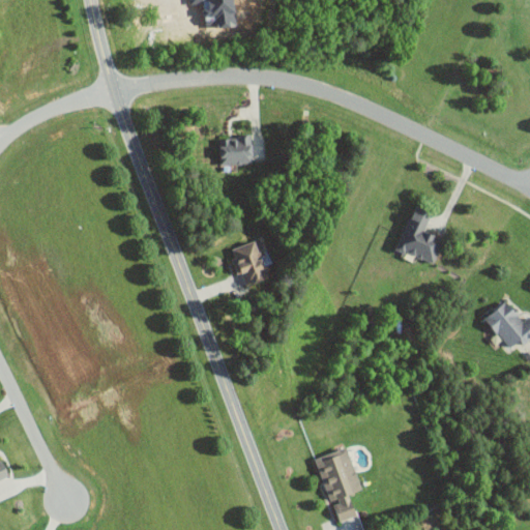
[(218,164),(252,163),(251,136),(217,137),(218,164)]
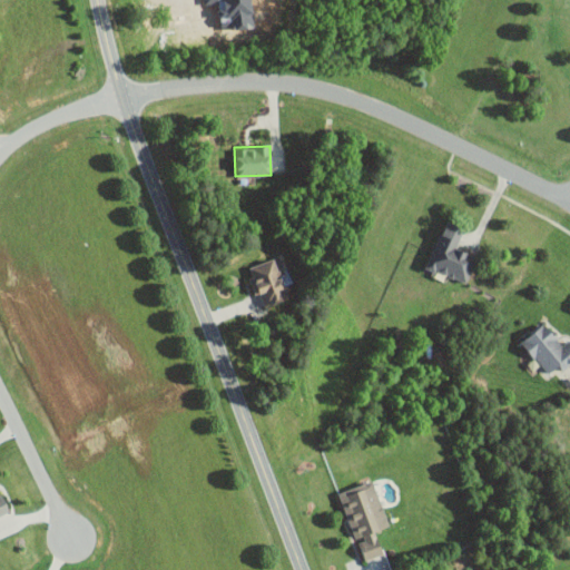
[(455,247),(463,227),(445,220),(428,266),(467,282),(477,255),(455,247)]
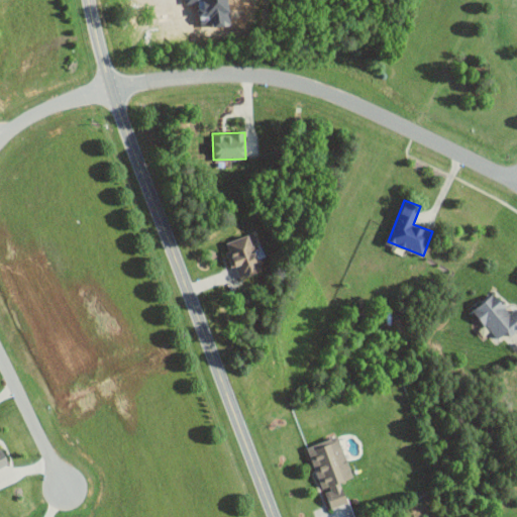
[(261,270),(256,259),(263,255),(254,231),(223,242),(231,266),(234,265),(238,278),(261,270)]
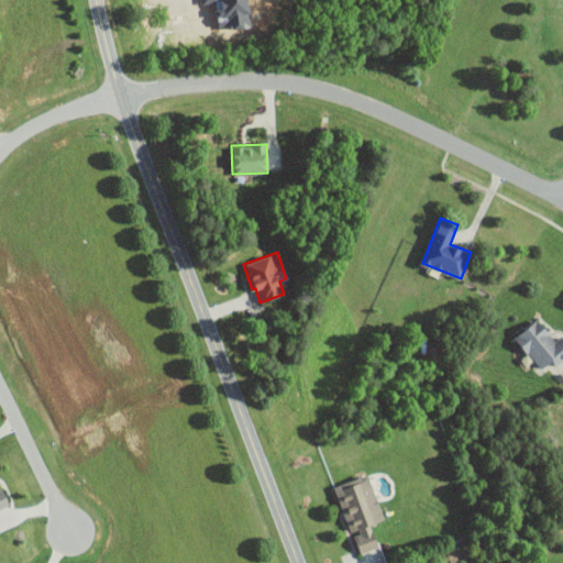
[(562,333),(555,340),(539,317),(515,335),(540,370),(552,361),(555,364),(562,359),(562,333)]
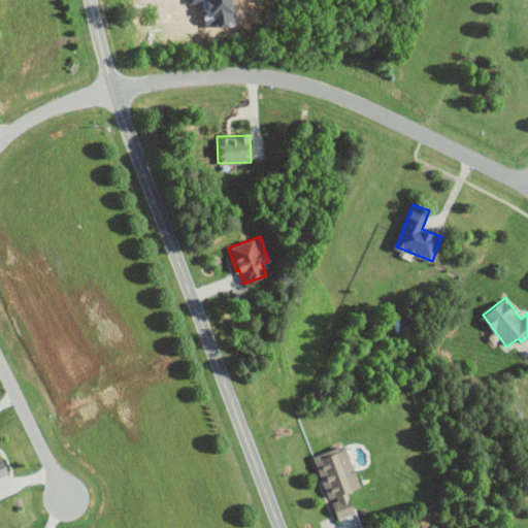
[(312,456),(328,500),(330,500),(336,519),(355,513),(348,492),(360,487),(345,444),(312,456)]
